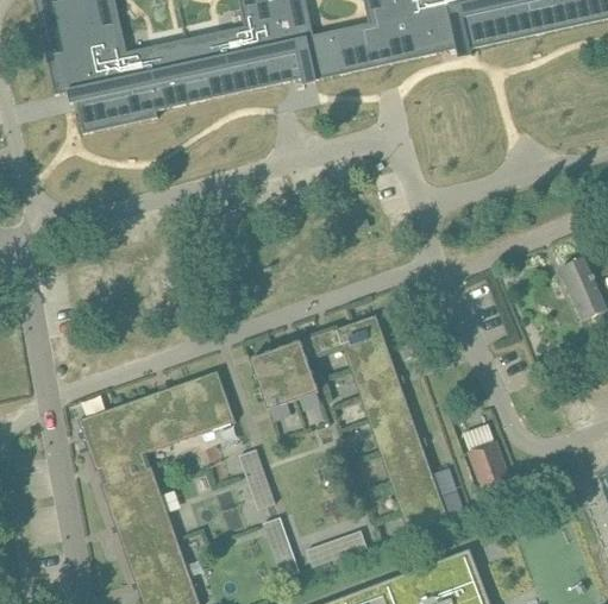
[(32,0),(36,12),(54,93),(76,88),(77,96),(74,98),(82,132),(148,118),(157,115),(155,108),(192,101),(265,85),(304,76),(302,73),(311,71),(312,79),(351,70),(433,52),(457,46),(457,43),(465,42),(467,48),(540,31),(607,17),(607,0),(361,0),(364,18),(365,21),(362,23),(313,33),(311,33),(308,23),(302,0),(238,0),(242,17),(243,24),(237,26),(219,30),(224,48),(154,63),(150,45),(131,49),(126,50),(123,33),(114,0),(32,0)]
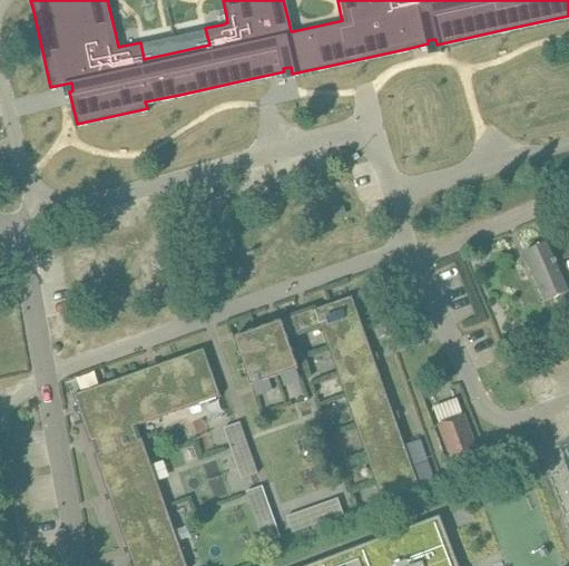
[(568,238),(566,231),(522,250),(543,299),(568,288),(568,285),(558,259),(568,253),(568,238)]
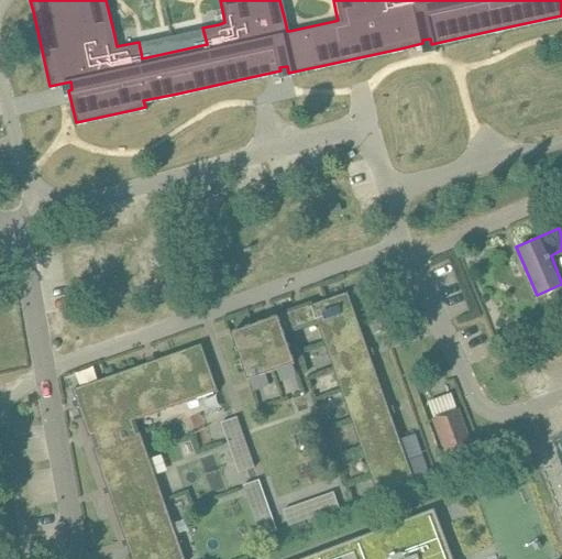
[(275,315),(230,331),(246,377),(294,361),(284,332),(316,321),(377,493),(415,480),(346,289),(312,302),(311,298),(274,311),(275,315)]
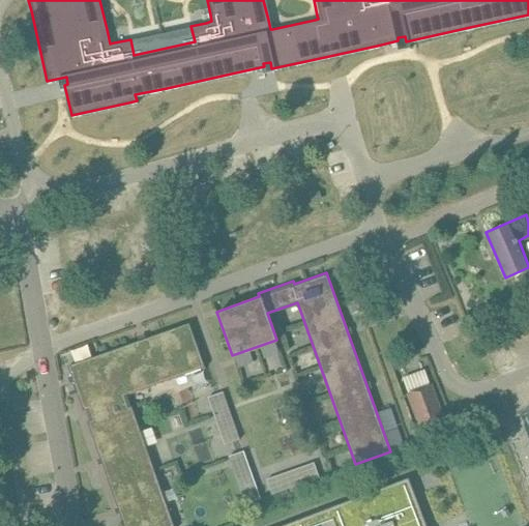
[(356,297),(346,301),(350,312),(359,308),(356,297)]
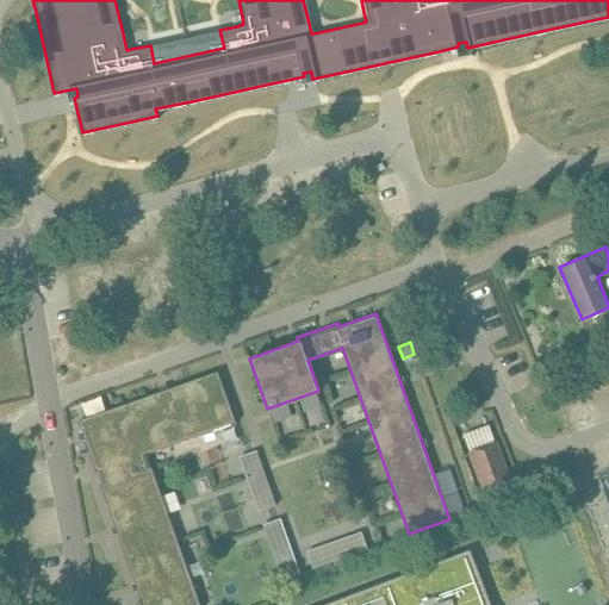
[(217,369),(78,419),(95,471),(98,469),(103,482),(100,484),(143,604),(199,604),(151,465),(150,466),(145,451),(235,420),(217,369)]
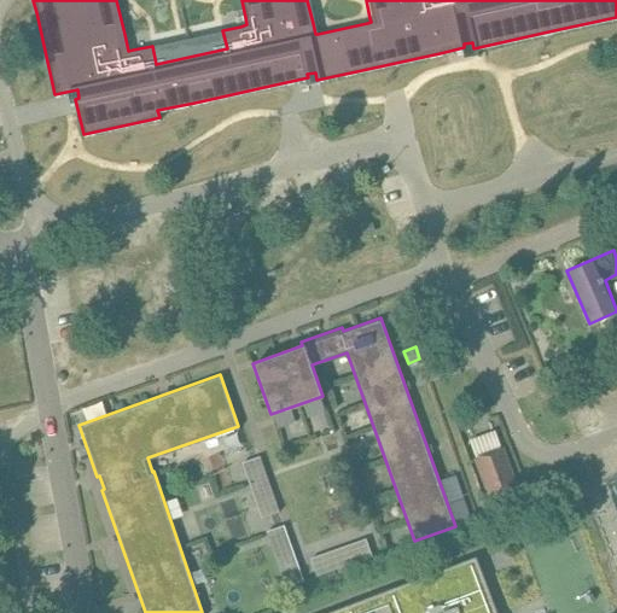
[(501,445),(475,456),(492,501),(507,495),(518,491),(501,445)]
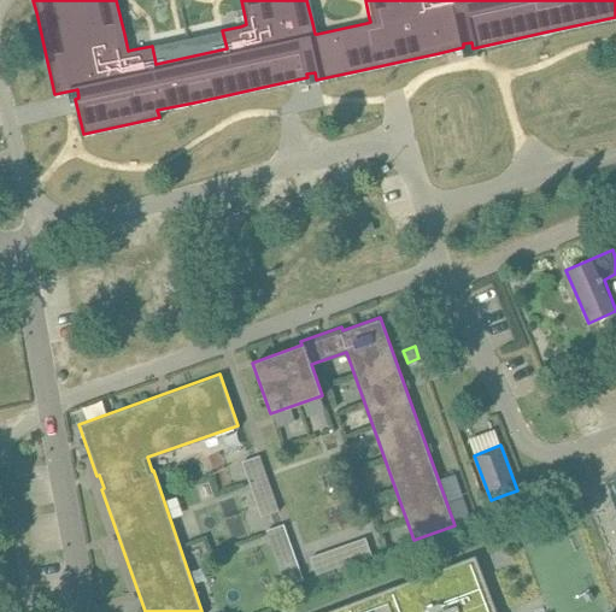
[(258,453),(241,459),(260,515),(277,508),(258,453)]
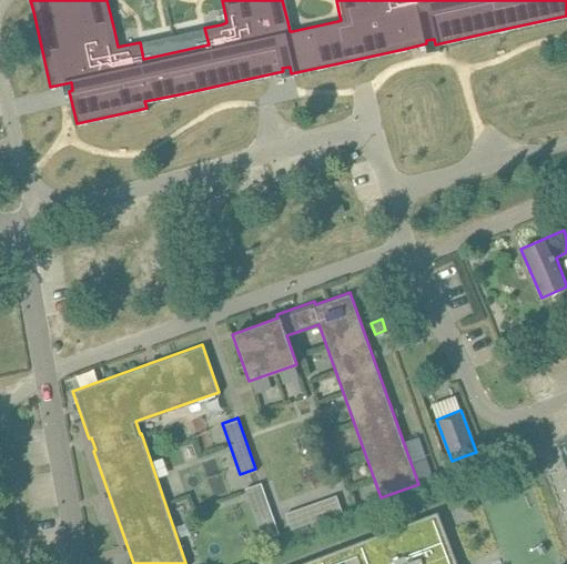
[(260,481),(244,486),(262,537),(279,532),(260,481)]
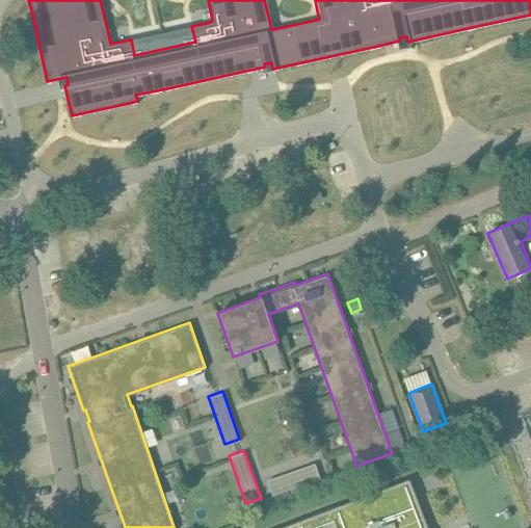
[(314,463),(267,479),(272,494),(319,477),(314,463)]
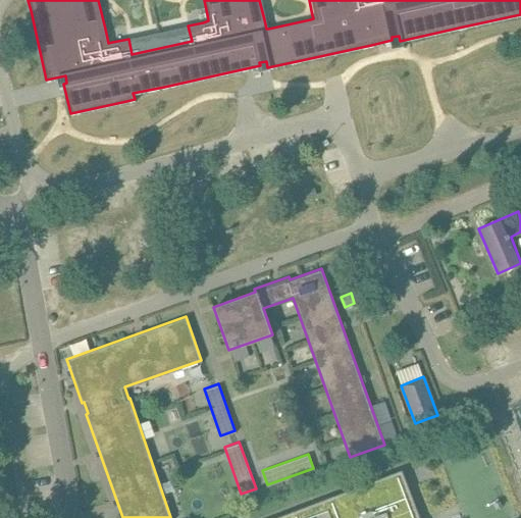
[(420,517),(402,469),(323,499),(328,510),(330,517),(420,517)]
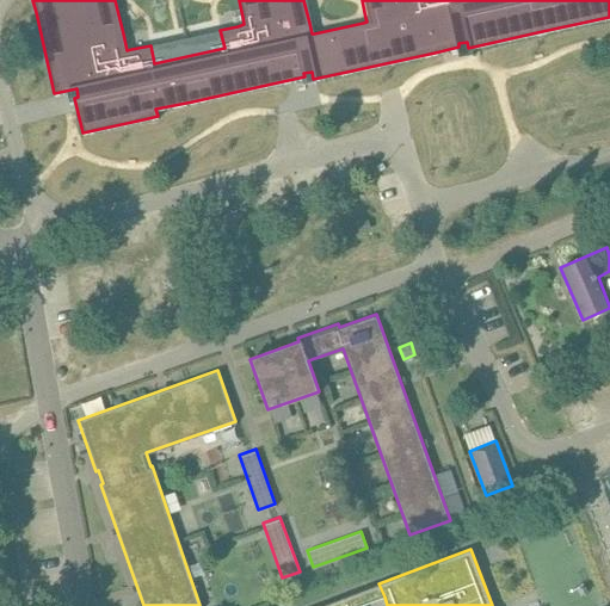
[(355,605),(351,594),(319,605),(355,605)]
